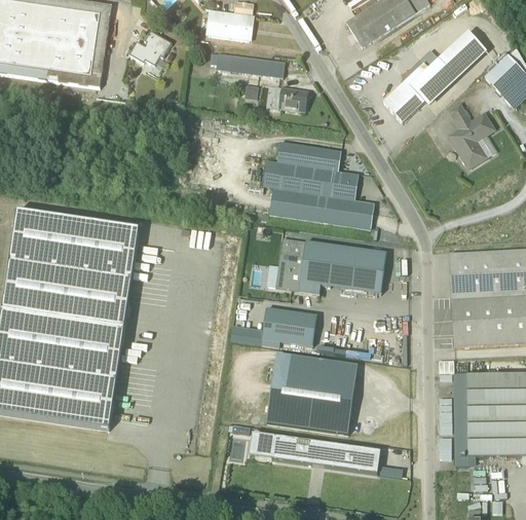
[(0,0),(0,72),(100,86),(112,3),(89,0),(0,0)]
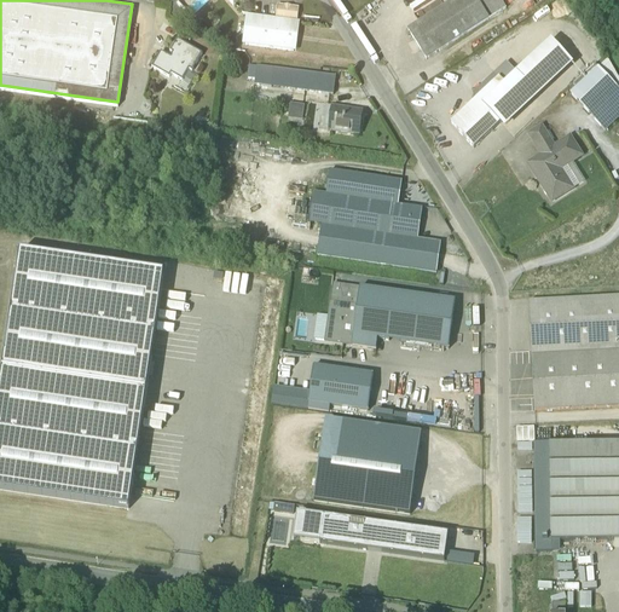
[(275,12),(296,16),(299,1),(291,0),(277,0),(275,12)]
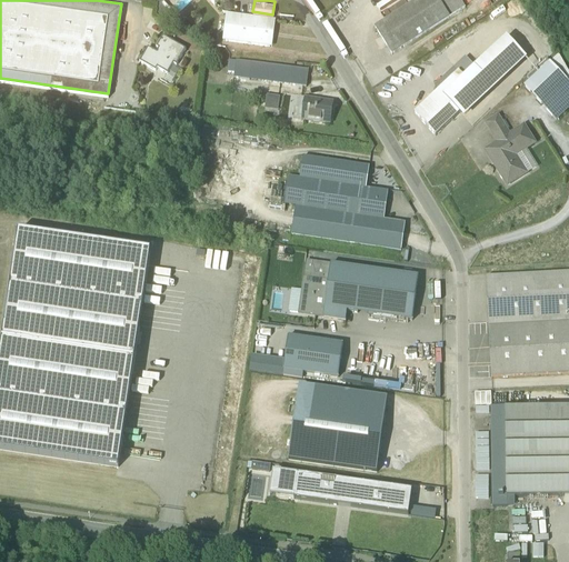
[(410,0),(375,23),(391,49),(449,12),(466,2),(465,0),(410,0)]
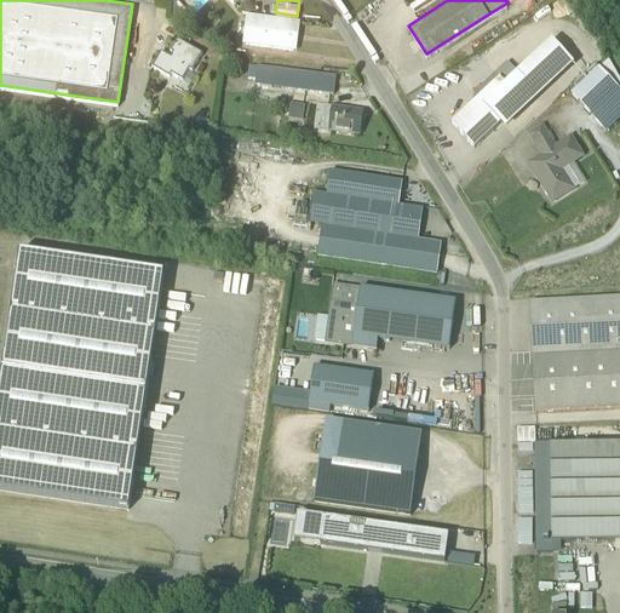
[(297,16),(250,9),(245,38),(293,45),(297,16)]
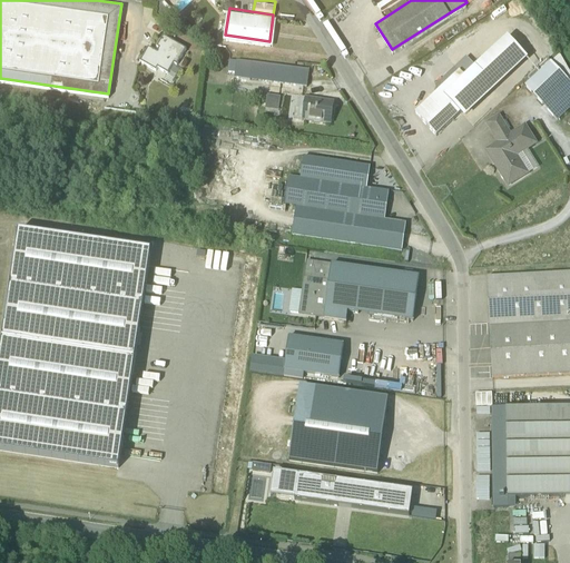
[(176,61),(186,45),(163,31),(156,42),(158,43),(157,48),(148,42),(139,57),(156,66),(157,63),(168,69),(174,59),(176,61)]
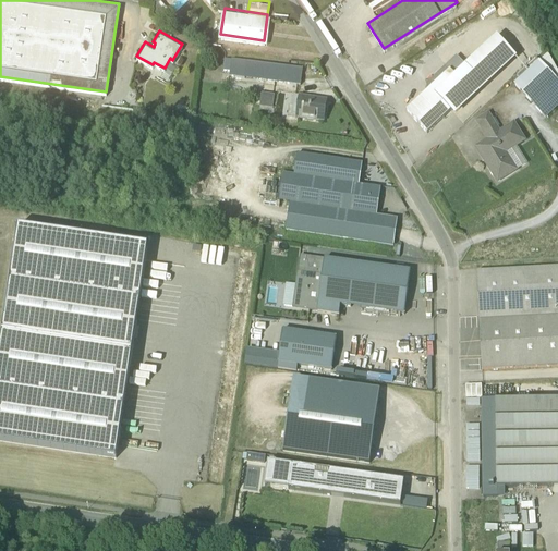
[(435,89),(450,106),(512,48),(496,32),(465,60),(455,71),(435,89)]
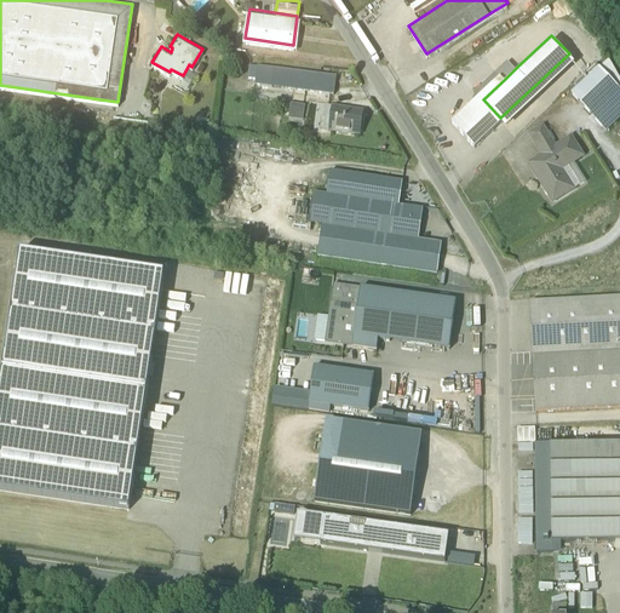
[(574,59),(569,53),(500,118),(505,124),(574,59)]
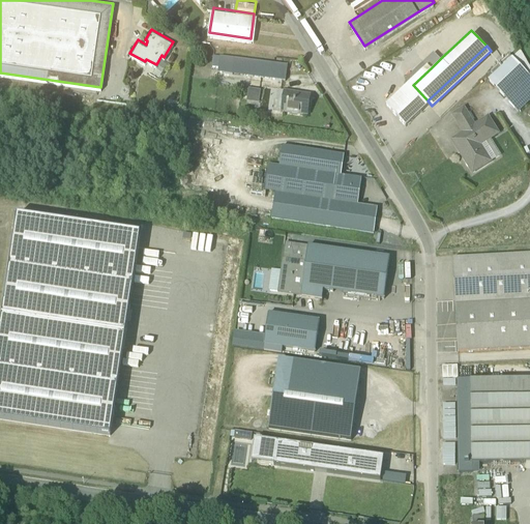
[(511,54),(512,55),(528,70),(504,92),(503,93),(518,108),(529,95),(529,63),(520,47),(511,54)]
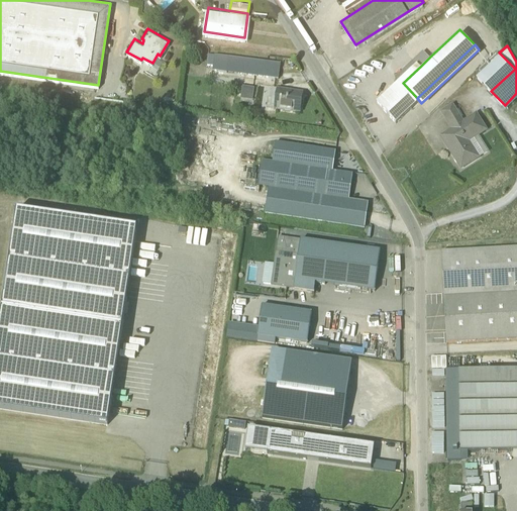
[(416,61),(421,66),(431,56),(423,47),(413,57),(416,61)]
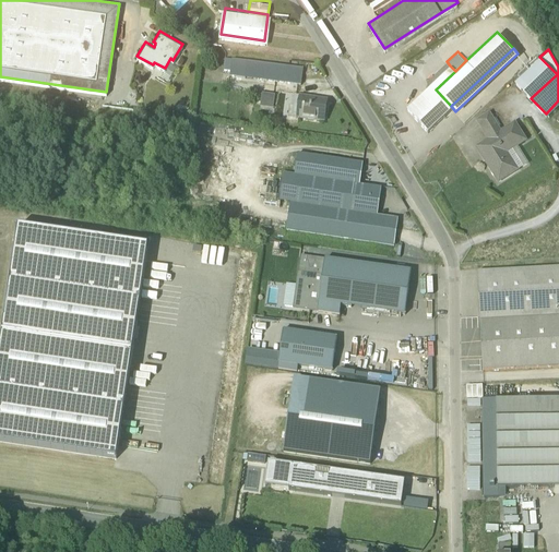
[(229,70),(246,72),(248,57),(233,55),(229,70)]
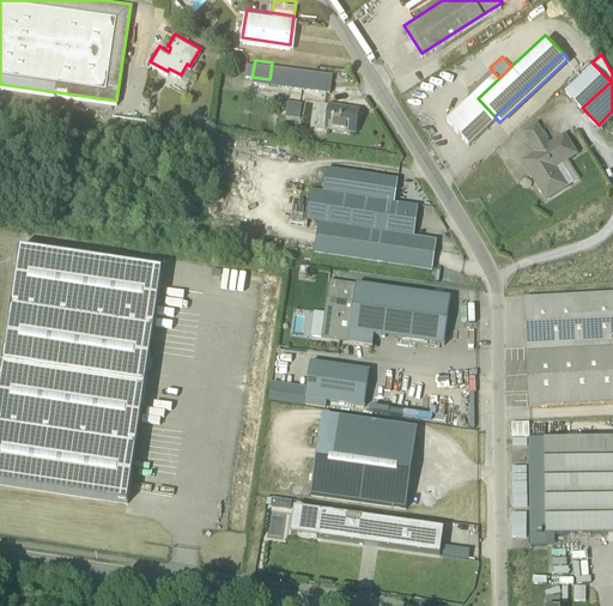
[(269,79),(285,80),(287,64),(272,62),(269,79)]
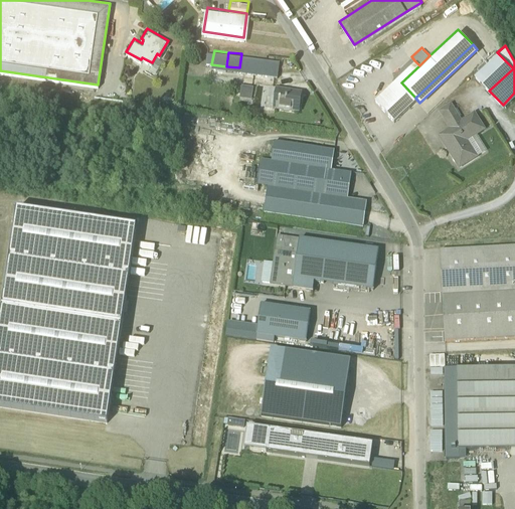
[(239,67),(265,71),(267,57),(241,53),(239,67)]
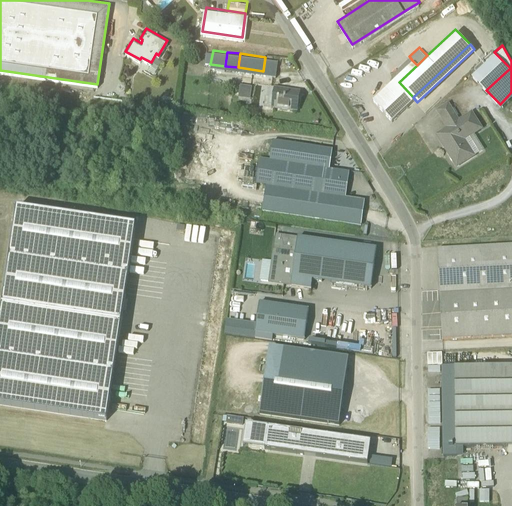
[(472,74),(487,89),(510,68),(495,53),(472,74)]
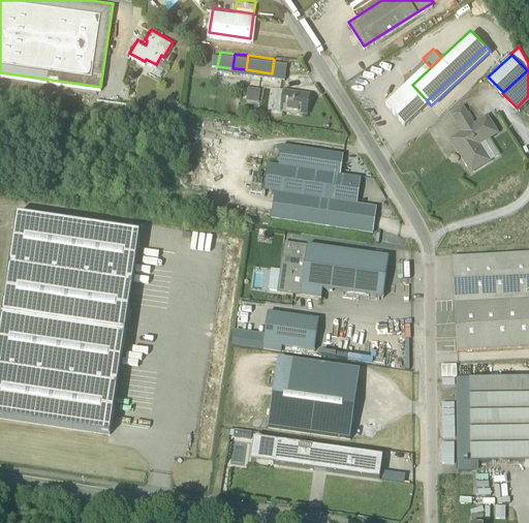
[(286,60),(274,59),(272,73),(284,74),(286,60)]
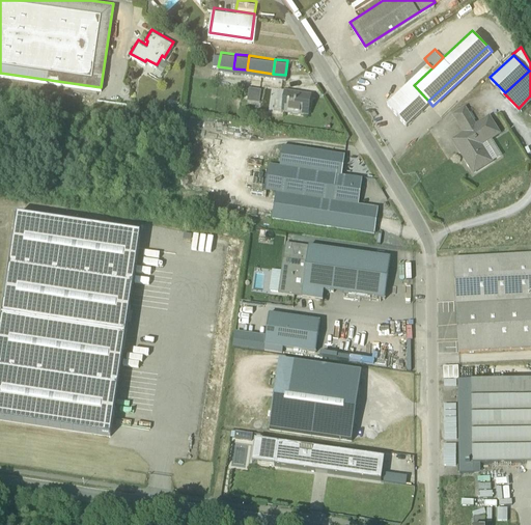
[(432,67),(427,62),(386,101),(406,121),(428,101),(414,85),(432,67)]
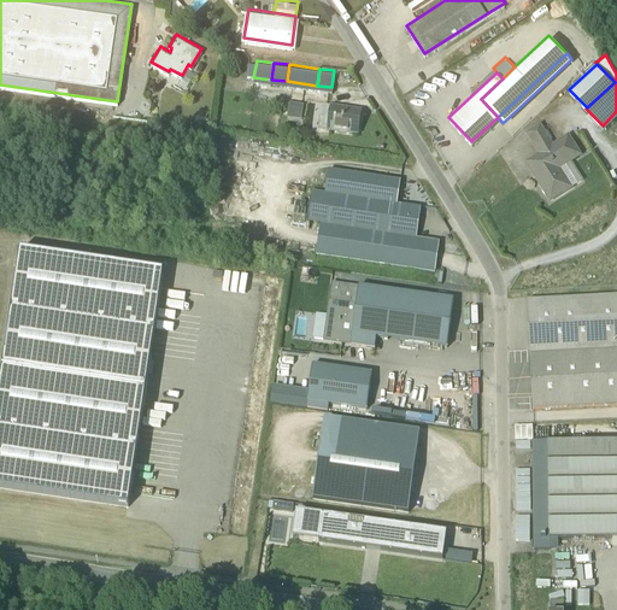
[(318,122),(327,123),(329,112),(331,112),(334,101),(330,101),(330,103),(325,101),(323,104),(322,111),(319,111),(318,122)]
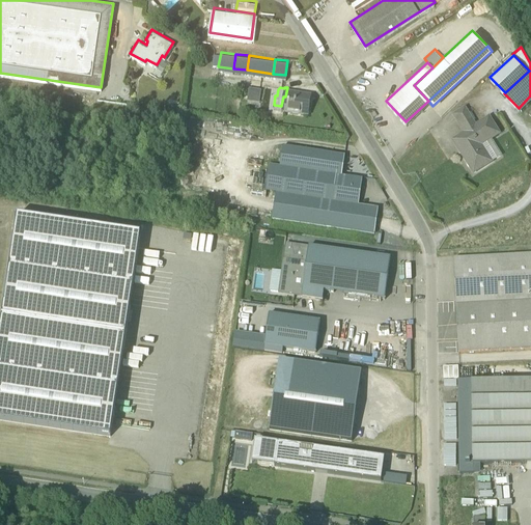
[(281,106),(308,110),(311,91),(287,87),(285,97),(283,97),(281,106)]
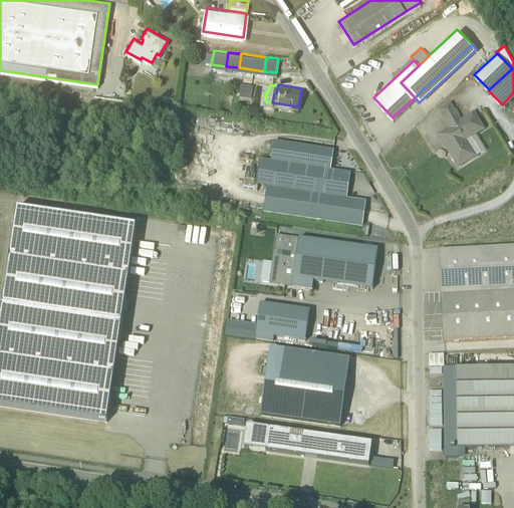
[(252,87),(240,86),(239,93),(251,94),(252,87)]
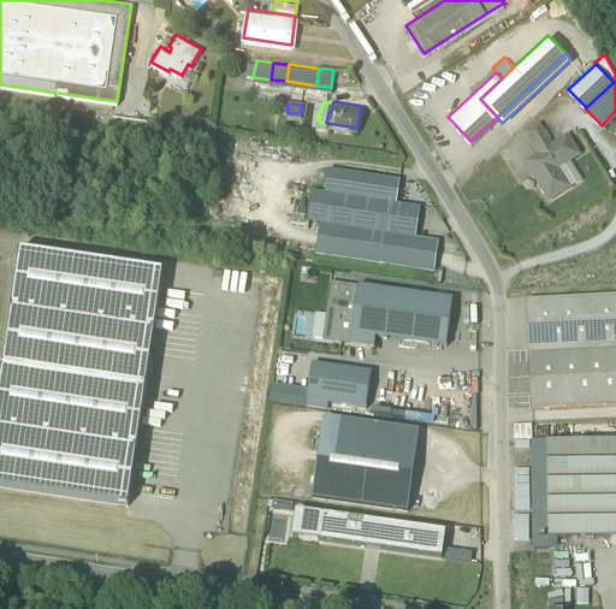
[(567,134),(568,132),(578,125),(574,119),(563,126),(567,134)]
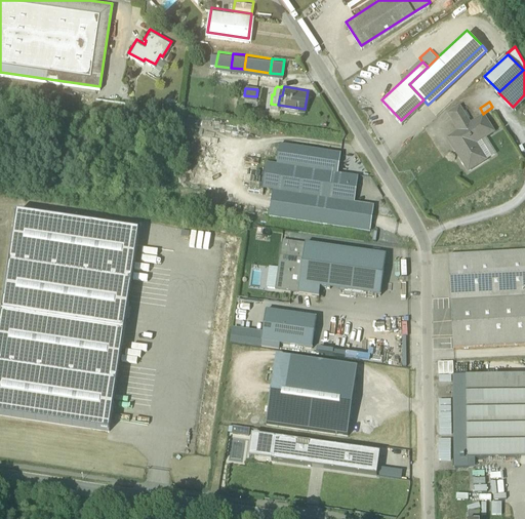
[(459,103),(449,109),(457,121),(468,115),(459,103)]
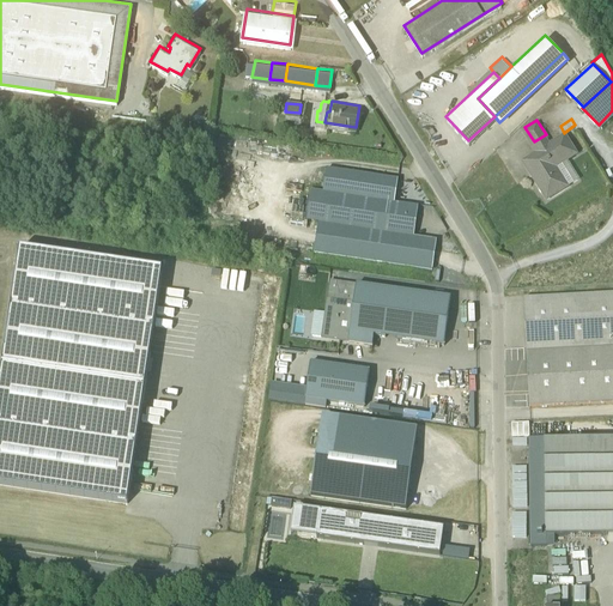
[(551,183),(554,189),(566,181),(556,163),(568,155),(577,149),(565,132),(564,133),(551,141),(546,134),(534,141),(538,147),(526,155),(533,165),(535,164),(538,167),(532,170),(542,188),(551,183)]
